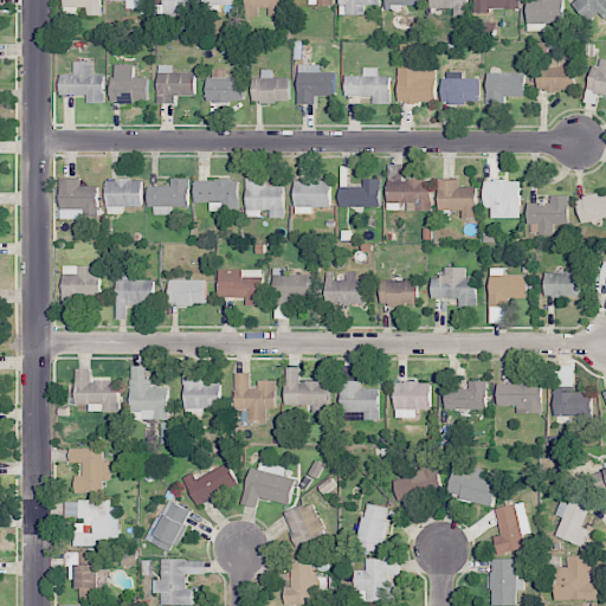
[(101,0),(63,0),(64,14),(77,15),(77,7),(88,7),(88,15),(101,15),(101,0)]
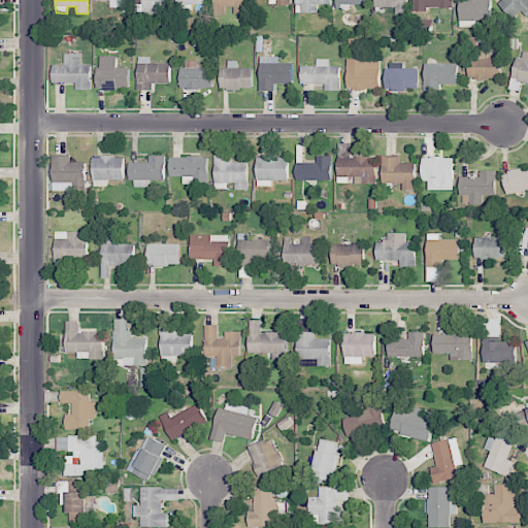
[(135,0),(136,3),(144,3),(144,12),(171,12),(170,0),(135,0)]
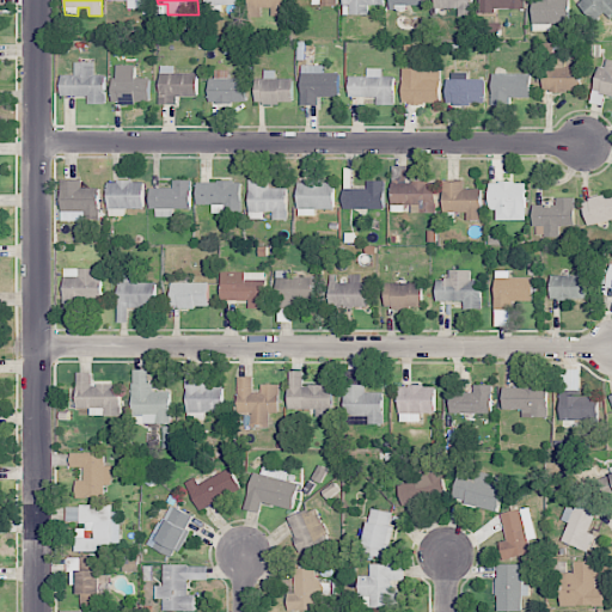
[(204,0),(206,11),(219,11),(219,5),(242,5),(240,0),(204,0)]
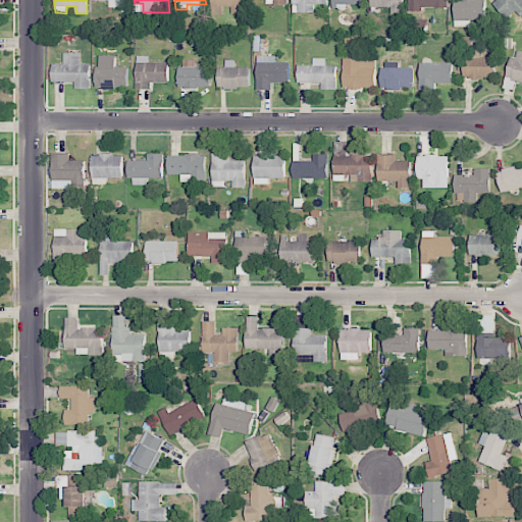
[(223,14),(223,7),(230,6),(230,13),(244,13),(243,0),(211,0),(212,14),(223,14)]
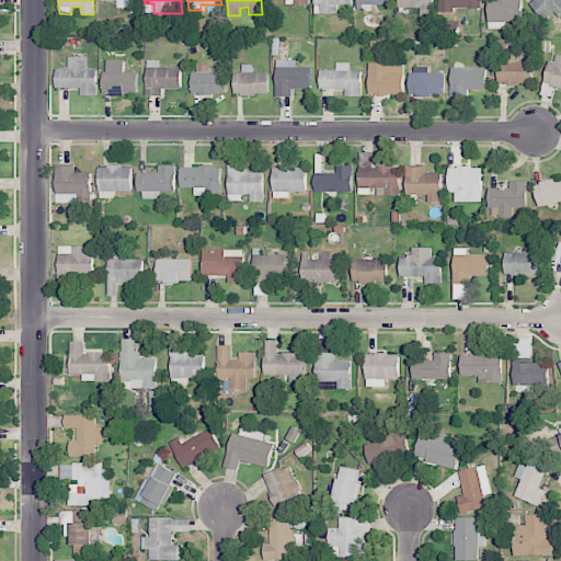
[(352,0),(313,0),(315,13),(338,13),(338,4),(353,4),(352,0)]
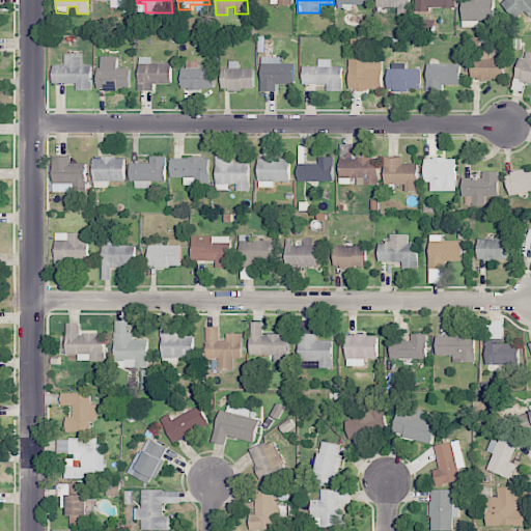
[(378,0),(378,7),(398,7),(398,14),(410,14),(410,0),(378,0)]
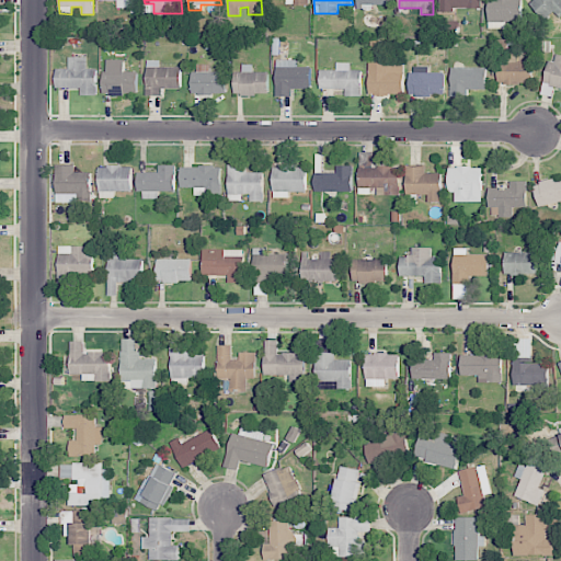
[(439,0),(441,12),(455,12),(454,8),(481,8),(480,0),(439,0)]
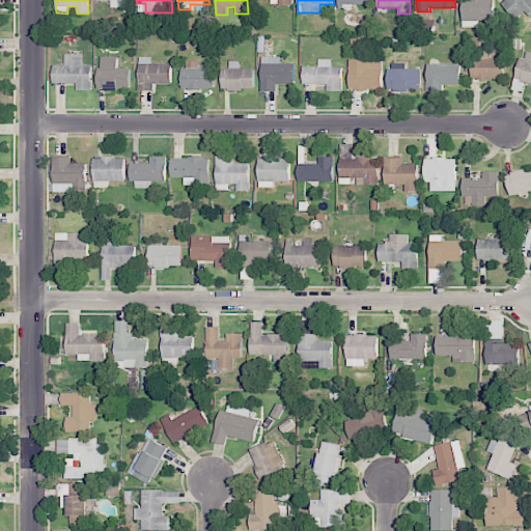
[(477,27),(477,20),(494,20),(493,0),(463,0),(463,26),(477,27)]
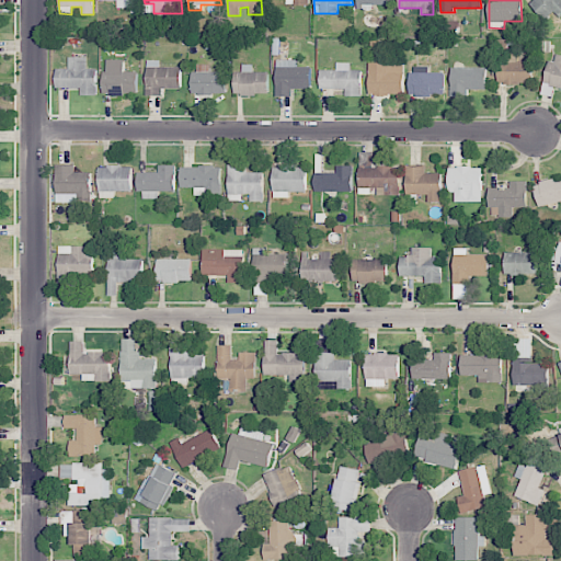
[(560,0),(530,0),(528,3),(544,20),(553,11),(560,18),(560,16),(560,0)]
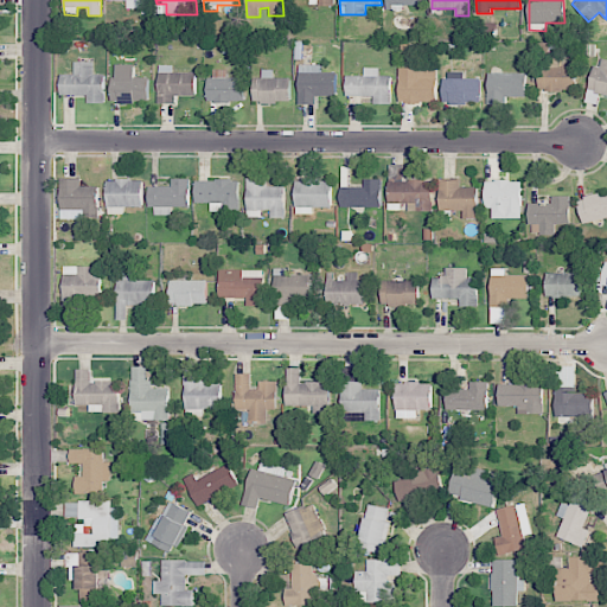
[(606,93),(606,59),(595,59),(592,93),(606,93)]
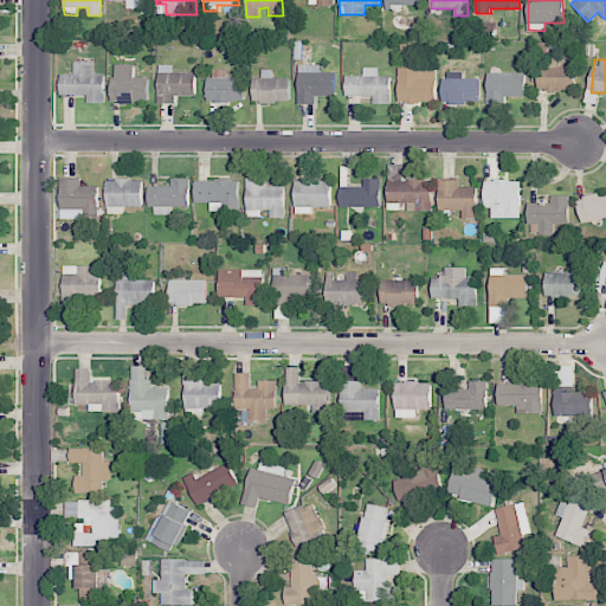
[(62,95),(88,95),(88,103),(105,103),(104,75),(94,75),(94,60),(75,62),(75,73),(60,73),(62,95)]
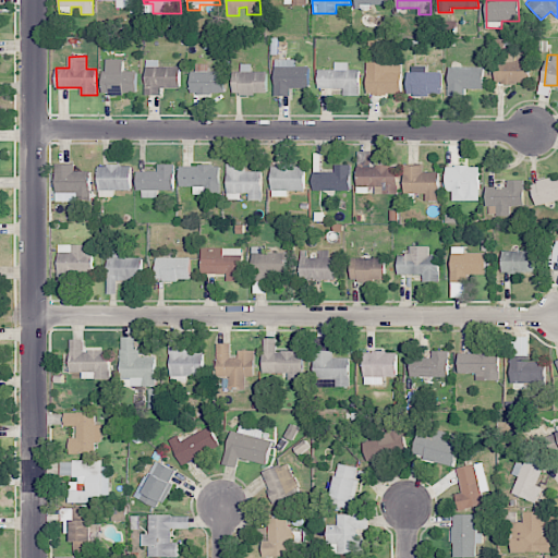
[(136,71),(122,71),(122,59),(104,59),(104,94),(137,94),(136,71)]
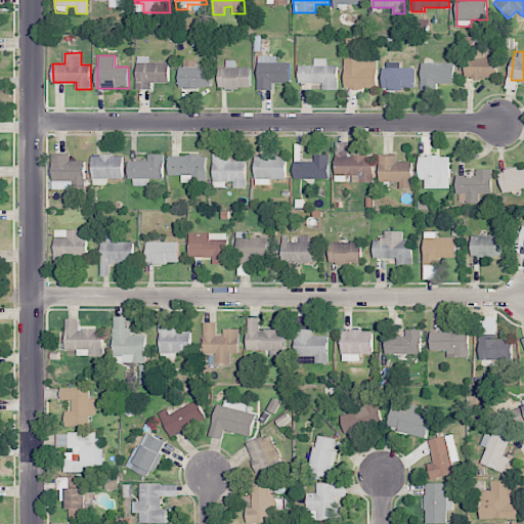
[(291,83),(291,62),(276,62),(276,56),(259,55),(258,89),(273,90),(273,83),(291,83)]
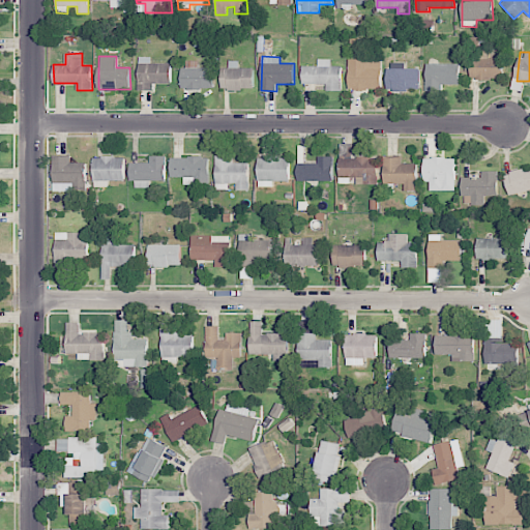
[(171,63),(150,63),(151,57),(139,57),(138,90),(153,90),(153,83),(171,83),(171,63)]
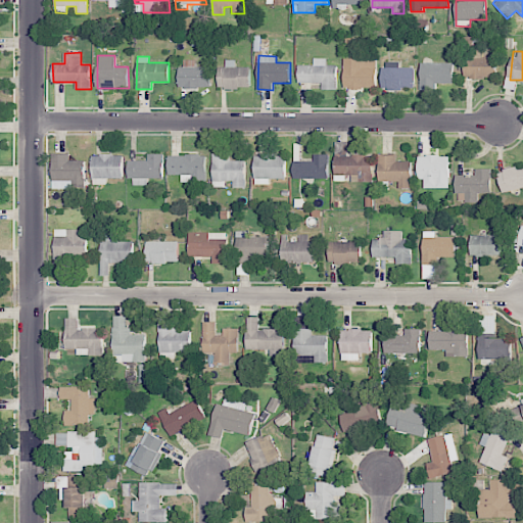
[(464,57),(465,79),(495,78),(495,56),(480,57),(480,56),(464,57)]
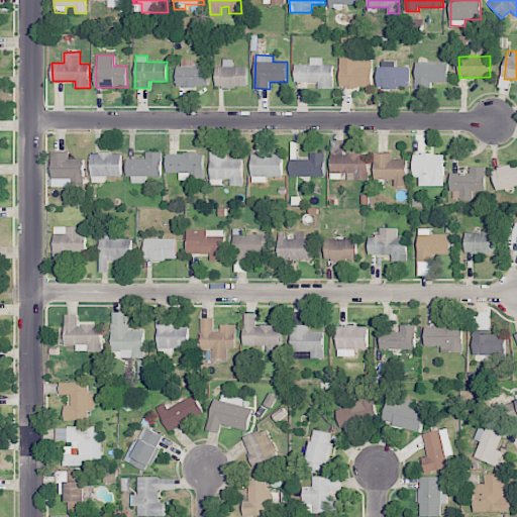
[(317,82),(317,88),(332,89),(333,65),(322,65),(323,58),(310,58),(310,65),(296,64),(295,82),(317,82)]
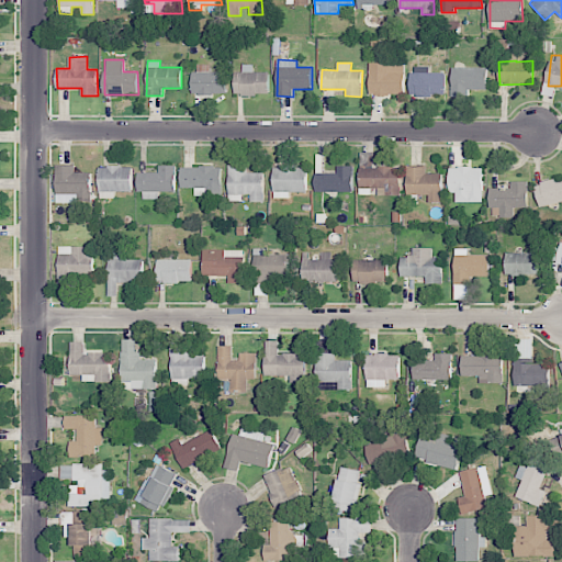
[(404,94),(404,63),(369,63),(370,96),(404,94)]
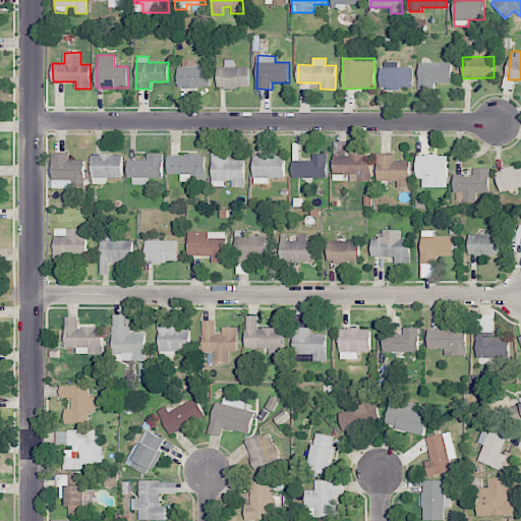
[(210,88),(210,66),(195,67),(195,59),(179,60),(179,88),(210,88)]
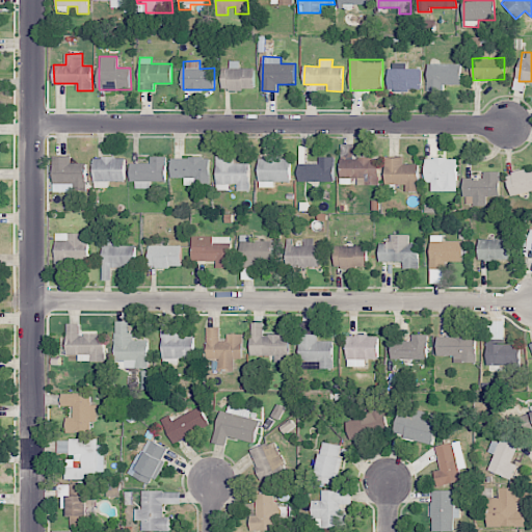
[(240,69),(240,60),(230,61),(230,68),(222,68),(222,90),(255,89),(255,68),(240,69)]
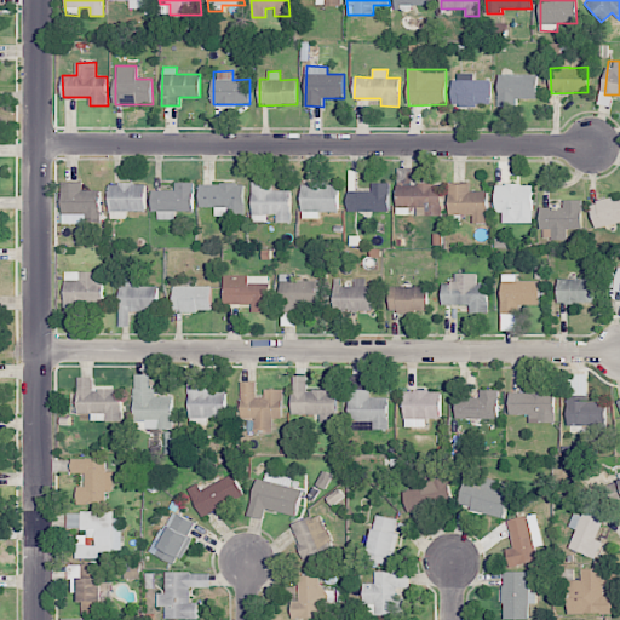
[(453,104),(491,105),(491,80),(474,80),(474,74),(454,73),(453,104)]
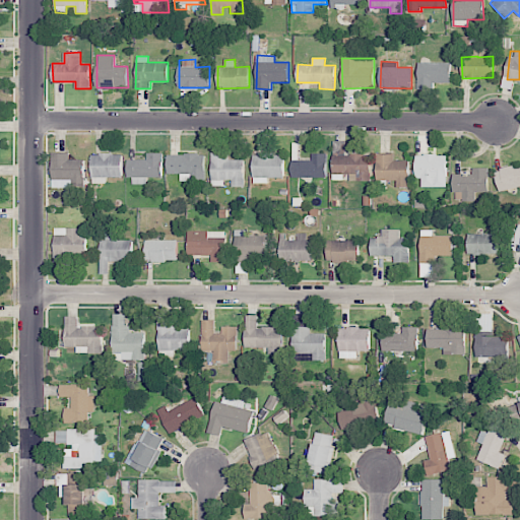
[(450,63),(418,62),(418,89),(434,89),(434,83),(450,83),(450,63)]
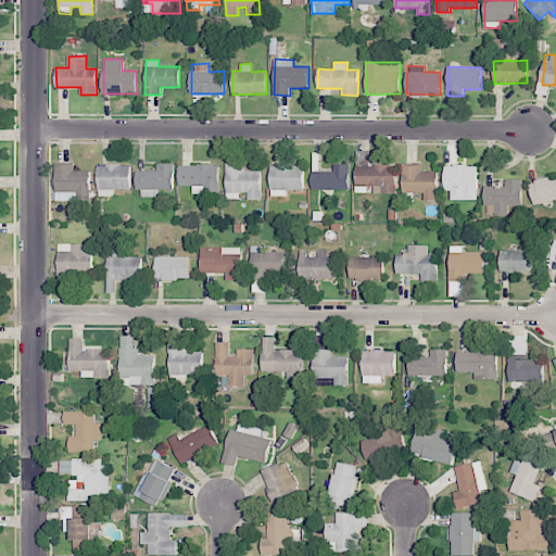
[(356,189),(374,189),(374,193),(396,193),(396,165),(369,165),(369,151),(357,151),(356,189)]
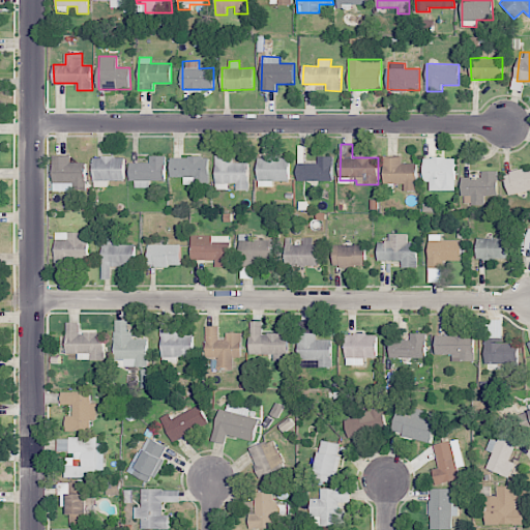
[(71,163),(71,155),(53,156),(54,185),(86,184),(86,163),(71,163)]
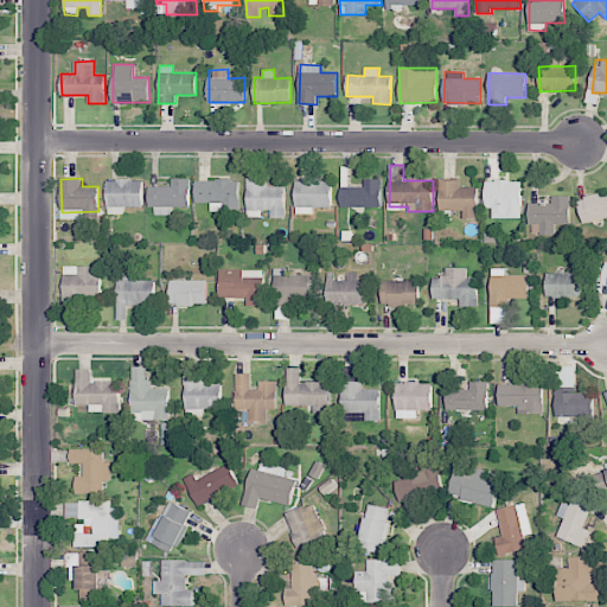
[(190,179),(172,178),(172,186),(151,186),(151,215),(172,215),(172,206),(190,208),(190,179)]
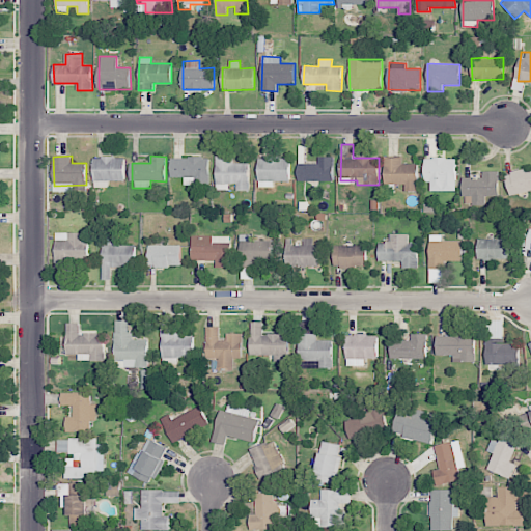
[(94,182),(124,182),(124,157),(93,158),(94,182)]
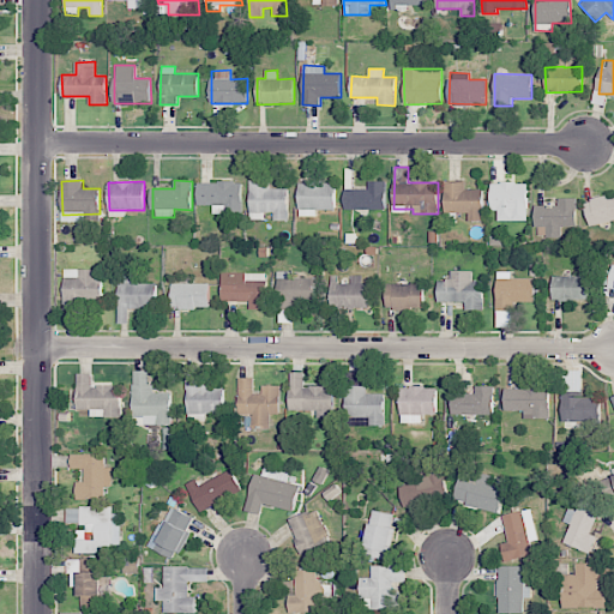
[(288,188),(271,188),(271,181),(250,181),(251,220),(265,220),(265,212),(274,212),(274,220),(288,220),(288,188)]
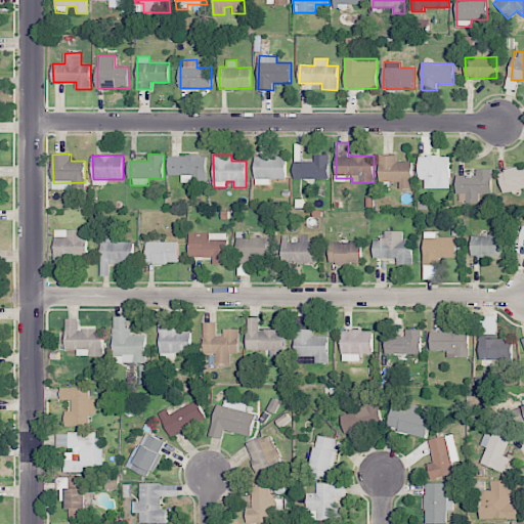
[(295,178),(329,179),(330,155),(314,155),(314,162),(295,162),(295,178)]
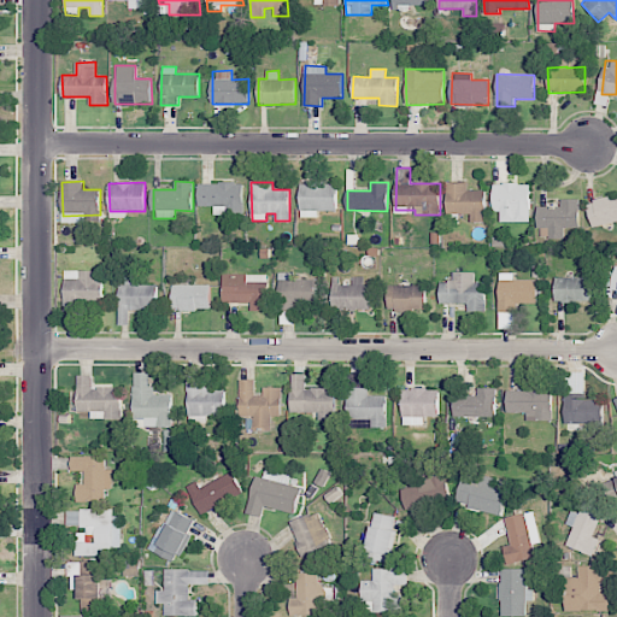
[(447,215),(486,213),(486,189),(468,191),(468,182),(447,183),(447,215)]
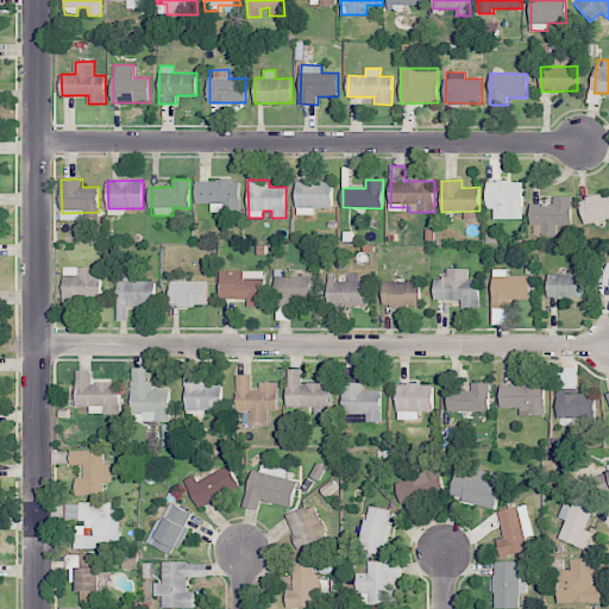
[(196,181),(196,203),(212,203),(212,212),(240,212),(239,181),(196,181)]
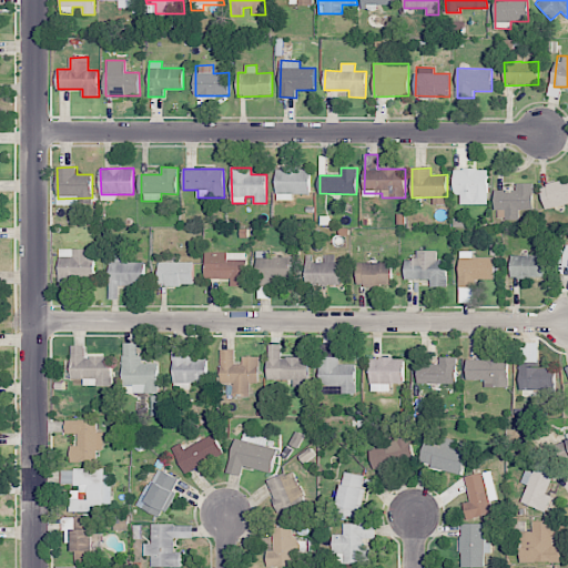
[(277,169),(276,201),(292,201),(292,194),(311,194),(311,169),(277,169)]
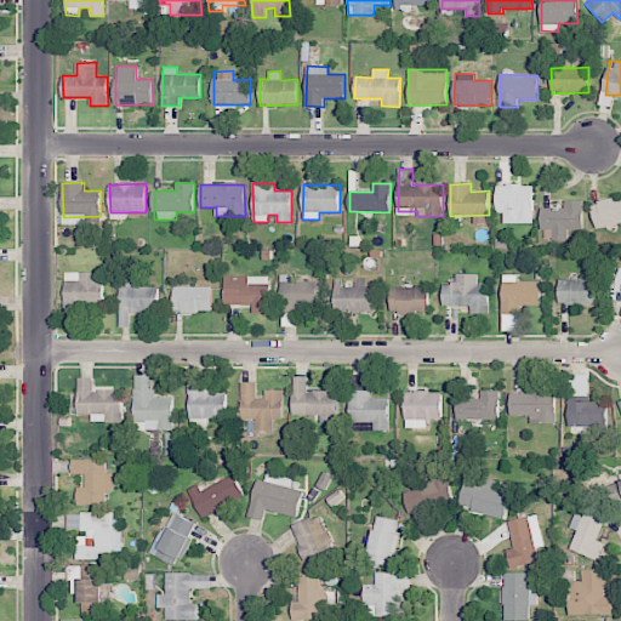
[(533,223),(533,184),(497,186),(497,212),(503,212),(503,223),(533,223)]
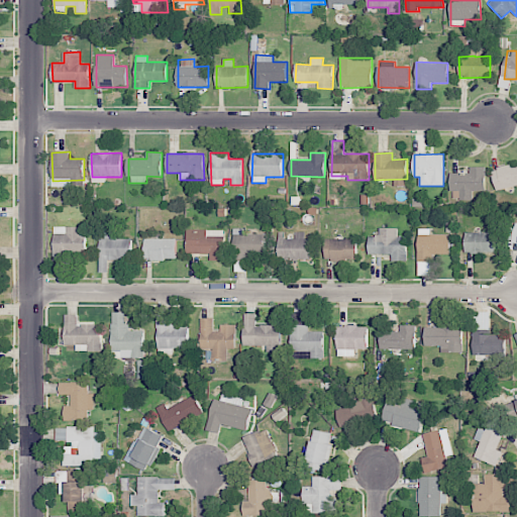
[(516,164),(492,170),(496,190),(516,185),(516,164)]
